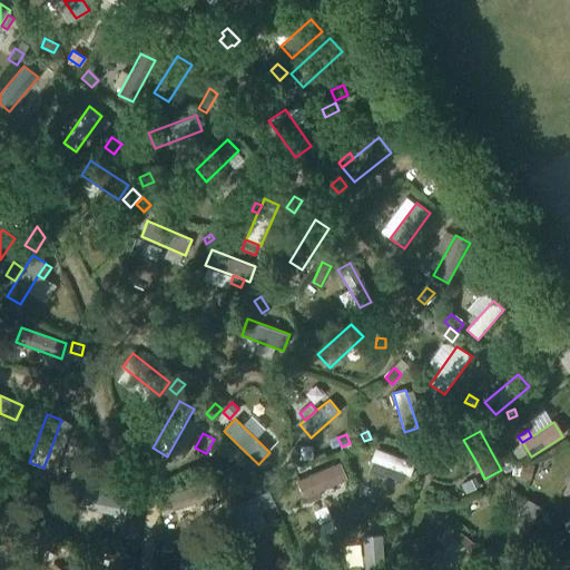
[(375,449),(371,461),(410,475),(415,463),(375,449)]
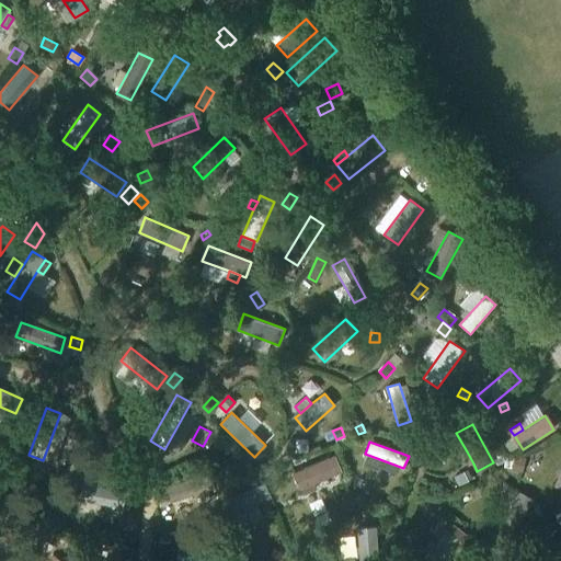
[(467,451),(462,455),(468,466),(472,464),(473,464),(467,451)]
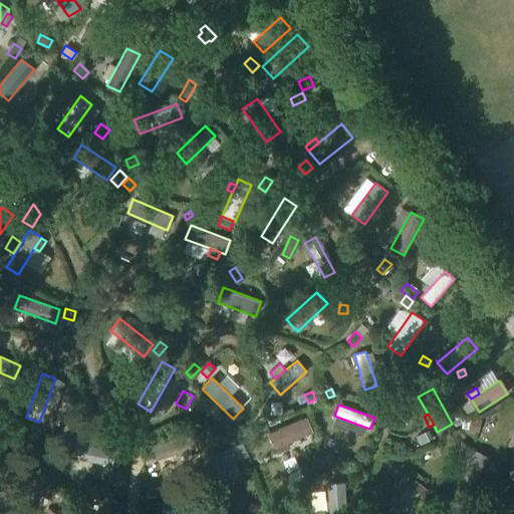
[(464,417),(462,429),(468,430),(471,419),(464,417)]
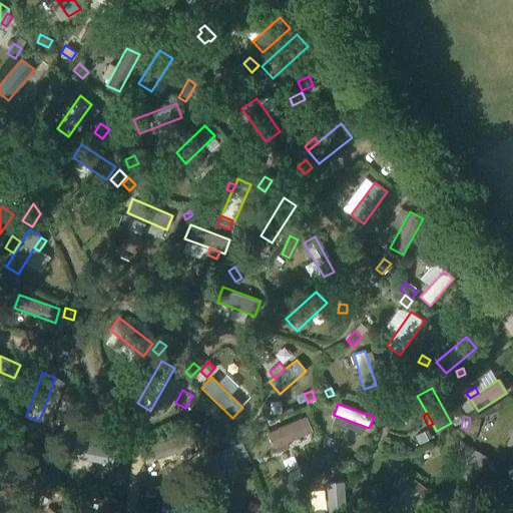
[(307,417),(268,433),(274,447),(276,447),(289,441),(313,431),(307,417)]
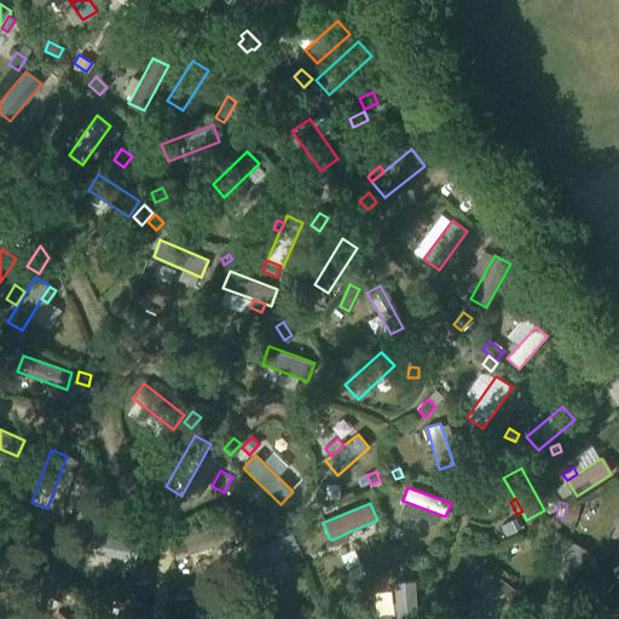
[(563,518),(563,521),(574,524),(578,505),(567,504),(563,518)]
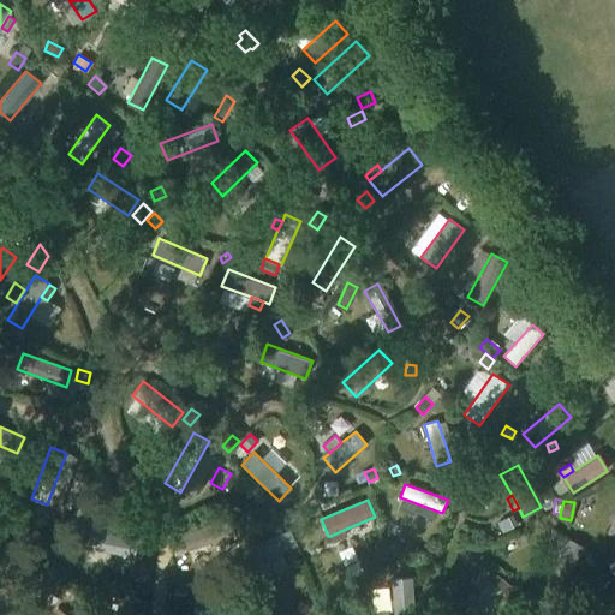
[(85,503),(72,509),(77,520),(90,514),(85,503)]
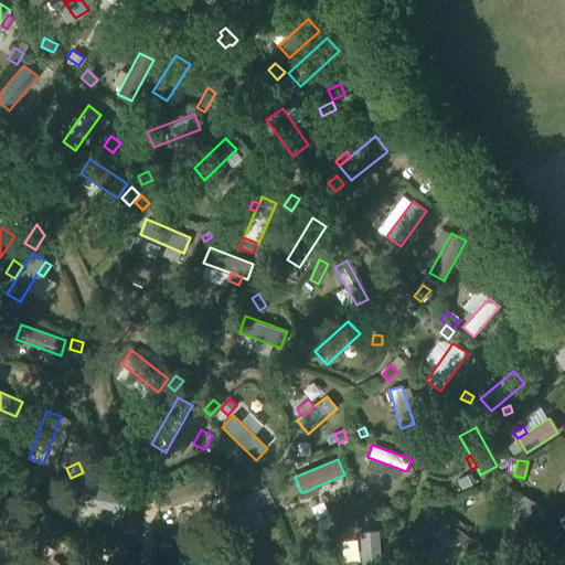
[(470,473),(457,480),(461,489),(475,482),(470,473)]
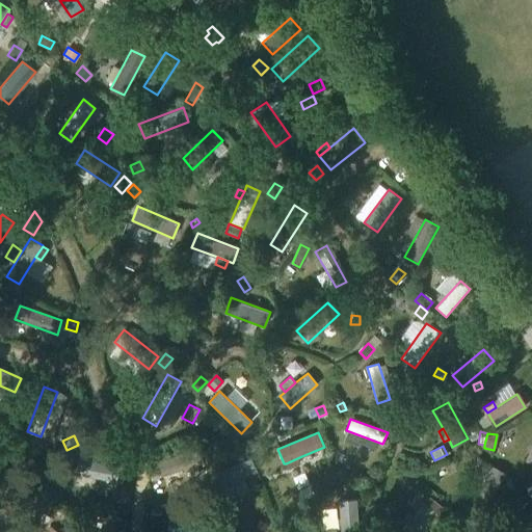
[(198,448),(156,461),(160,476),(204,463),(201,454),(198,448)]
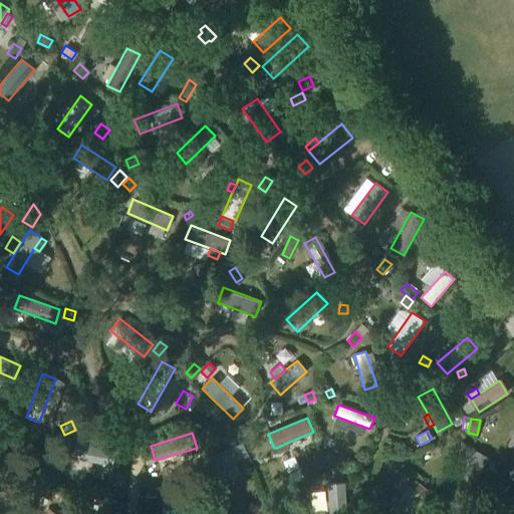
[(234,433),(223,438),(226,446),(237,441),(234,433)]
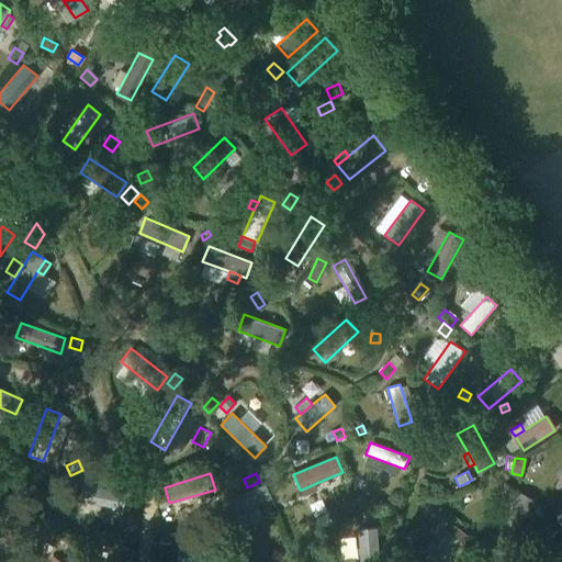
[(226,475),(212,480),(215,490),(229,485),(226,475)]
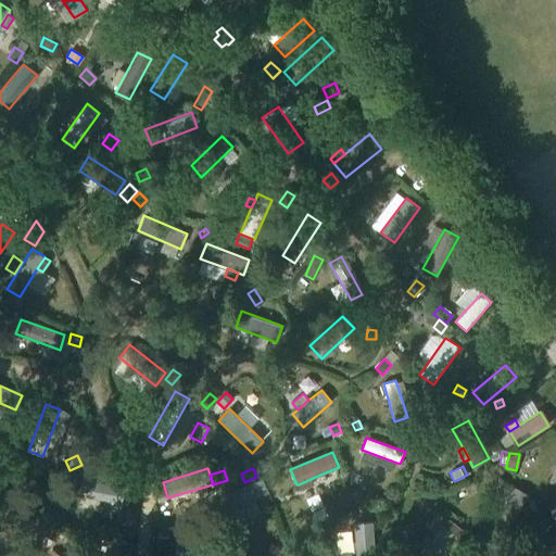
[(313,478),(299,484),(301,490),(315,484),(313,478)]
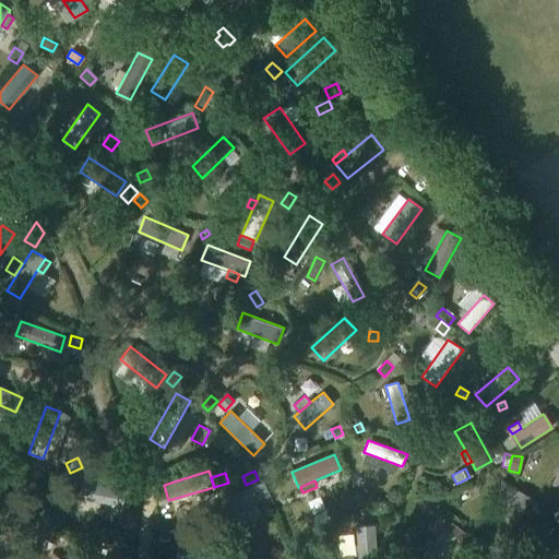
[(83,482),(80,497),(118,506),(128,507),(131,491),(83,482)]
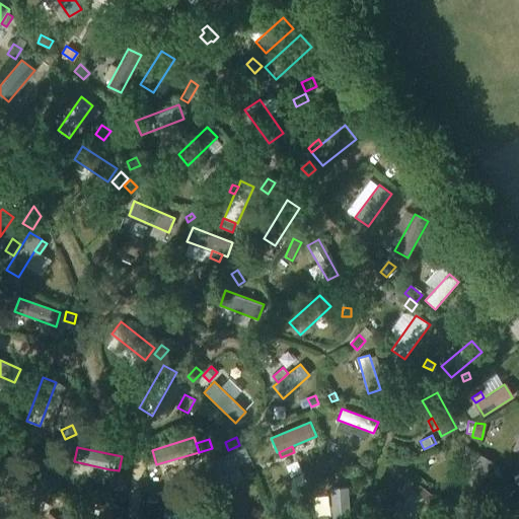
[(243,447),(203,466),(209,479),(211,478),(237,466),(250,460),(243,447)]
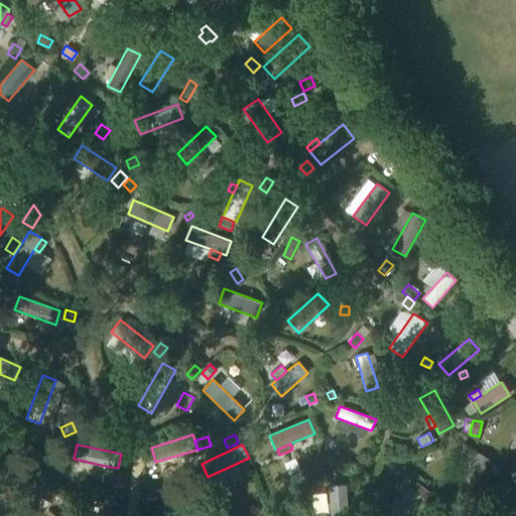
[(477,453),(457,491),(471,498),(491,460),(477,453)]
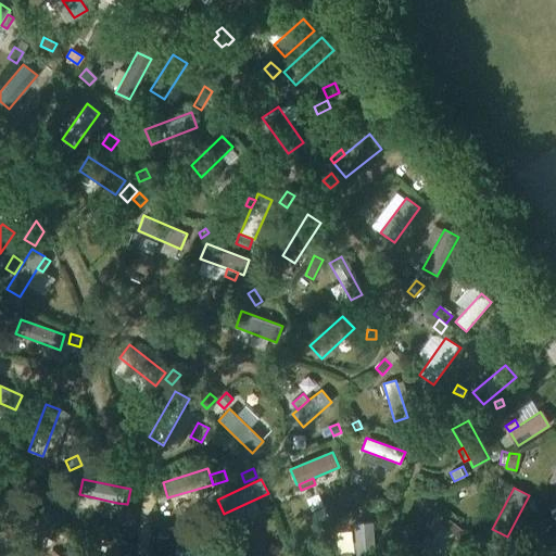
[(345,490),(340,503),(349,506),(353,493),(345,490)]
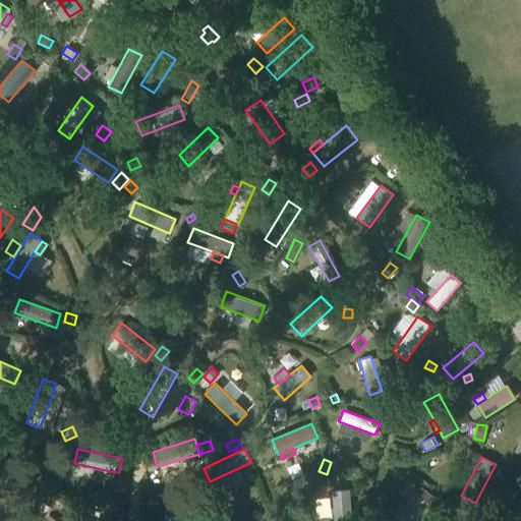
[(114,476),(112,488),(122,489),(124,478),(124,477),(114,476)]
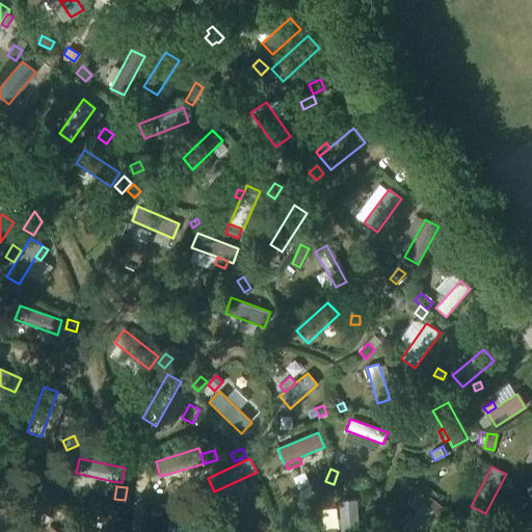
[(386,497),(380,509),(389,513),(394,501),(386,497)]
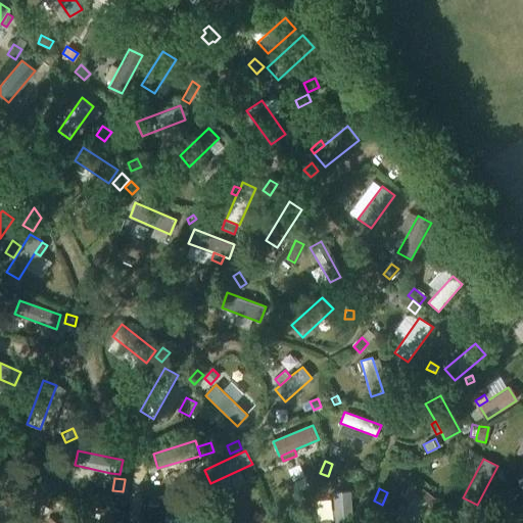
[(423,489),(396,520),(399,522),(414,522),(435,498),(423,489)]
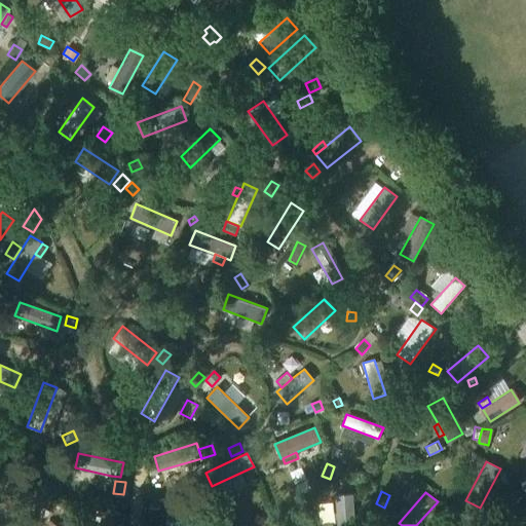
[(354,525),(352,494),(335,495),(337,525),(354,525)]
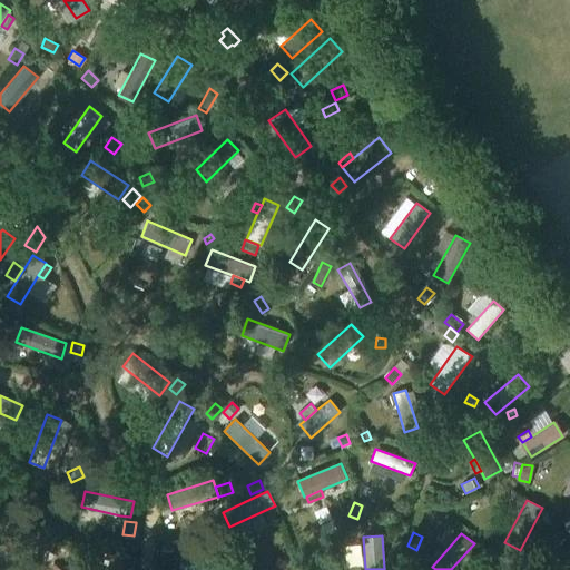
[(161,547),(160,556),(172,557),(173,548),(161,547)]
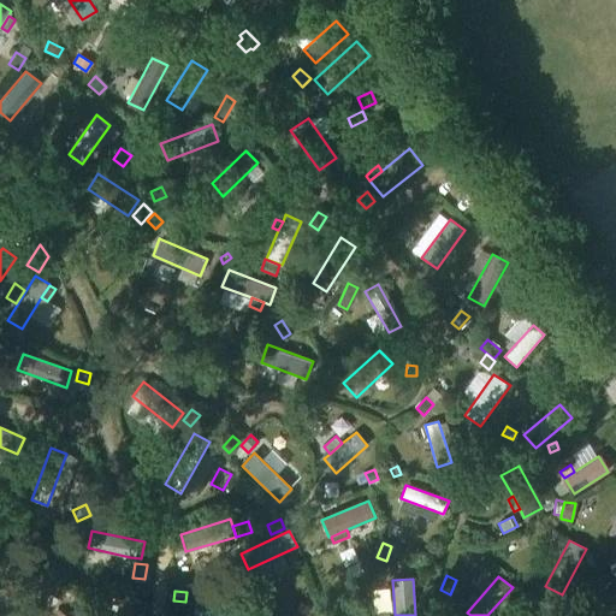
[(474,594),(466,604),(472,608),(479,599),(474,594)]
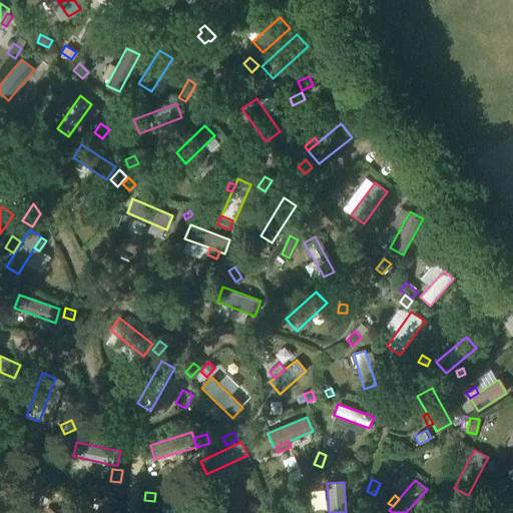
[(105,501),(104,512),(119,512),(120,501),(105,501)]
